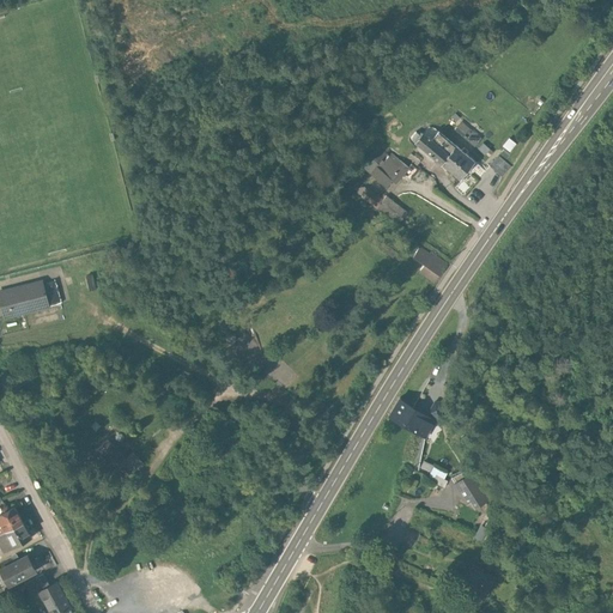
[(454,129),(474,146),(481,138),(461,121),(454,129)]
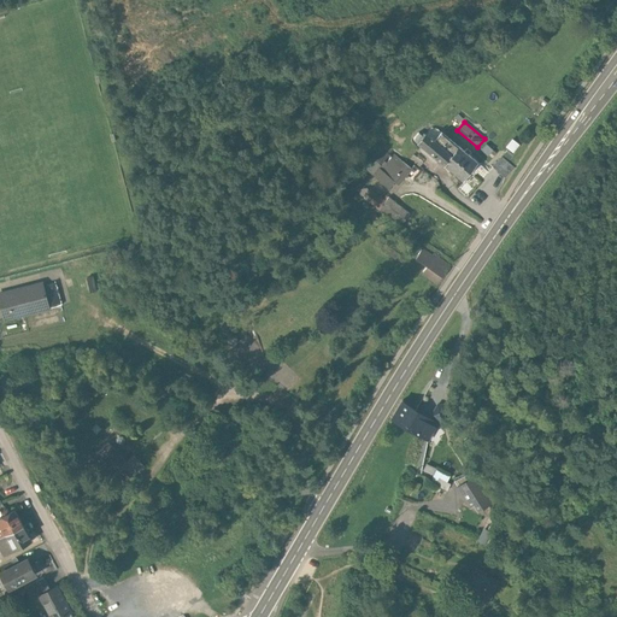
[(423,136),(419,133),(415,139),(416,141),(463,181),(477,163),(468,156),(470,152),(468,150),(465,152),(441,133),(434,141),(430,137),(429,139),(424,134),(423,136)]
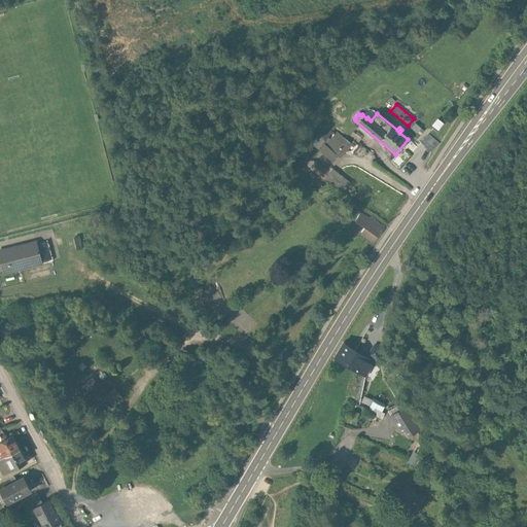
[(424,131),(416,123),(411,129),(417,134),(419,131),(421,133),(424,131)]
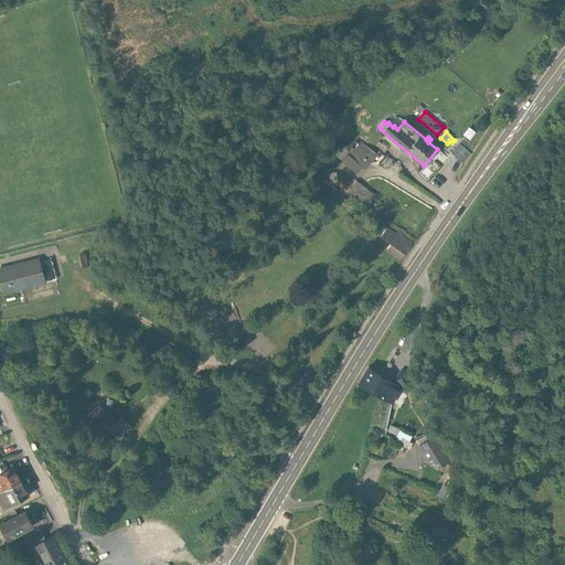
[(470,144),(465,138),(451,152),(461,162),(470,153),(466,148),(470,144)]
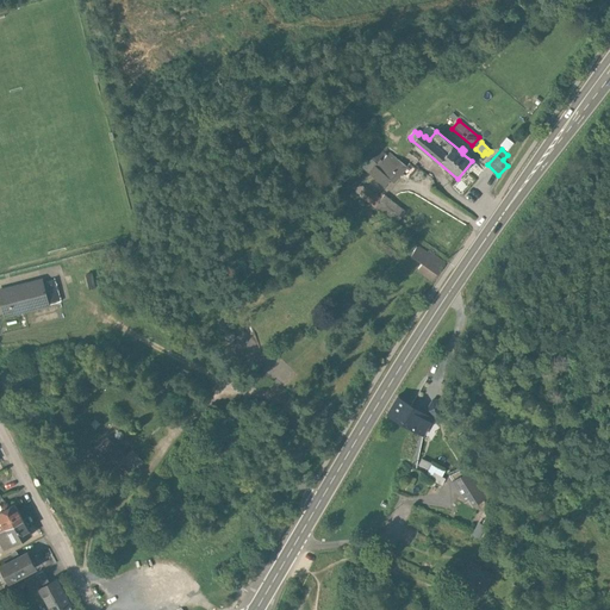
[(406,168),(390,154),(378,168),(375,167),(368,174),(384,187),(390,180),(393,182),(406,168)]
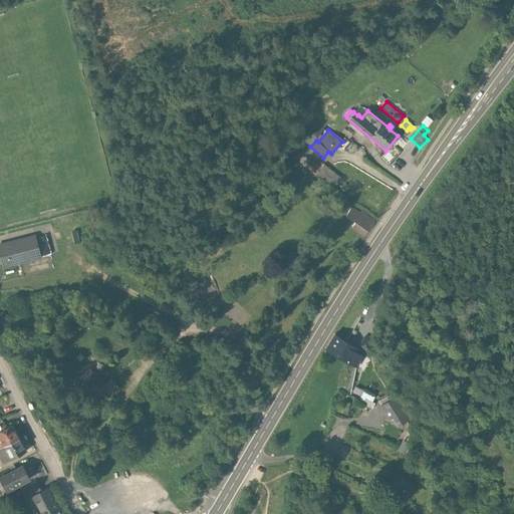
[(321,168),(303,156),(298,163),(335,188),(341,179),(324,165),(321,168)]
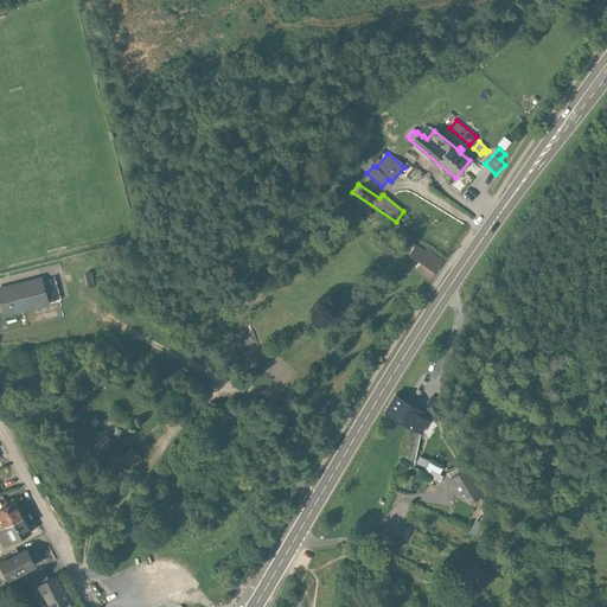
[(427,254),(415,246),(409,255),(421,263),(416,270),(429,280),(441,263),(427,253),(427,254)]
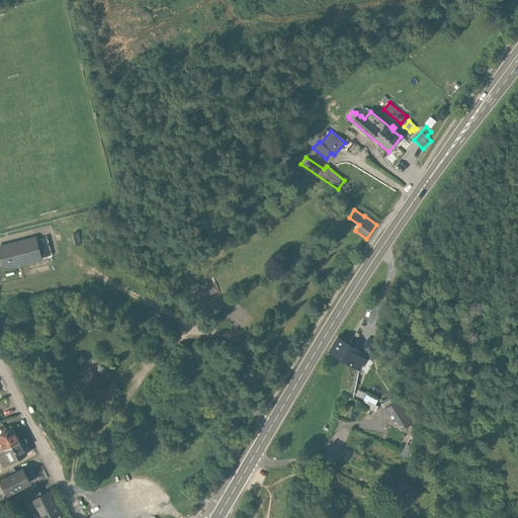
[(40,259),(34,238),(21,242),(21,244),(7,248),(6,246),(0,247),(0,254),(4,269),(40,259)]
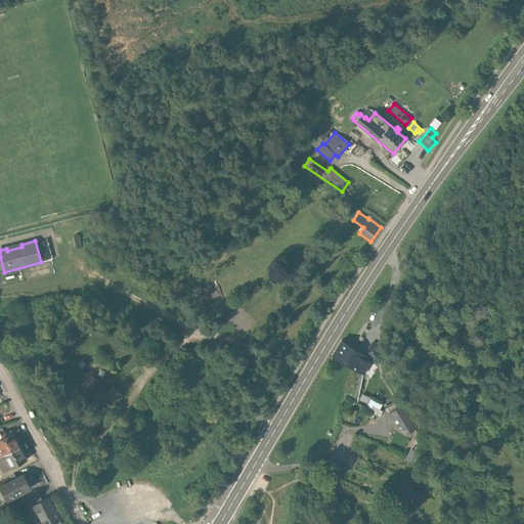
[(370,360),(341,343),(334,355),(363,373),(370,360)]
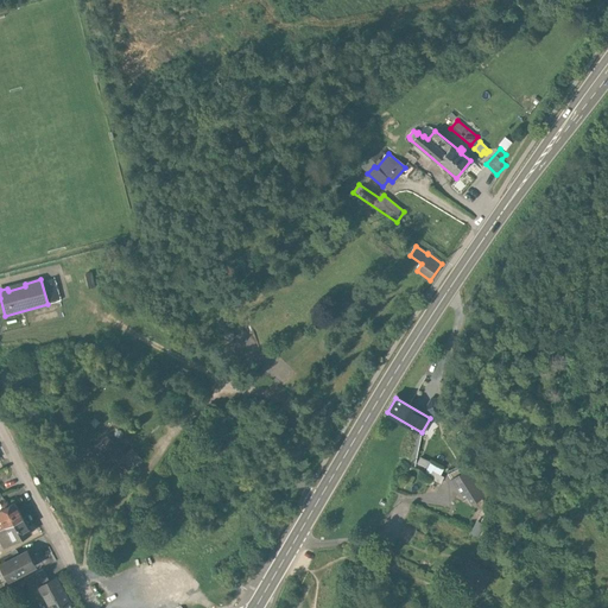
[(126,457),(107,437),(96,448),(124,475),(131,468),(124,461),(127,458),(126,457)]
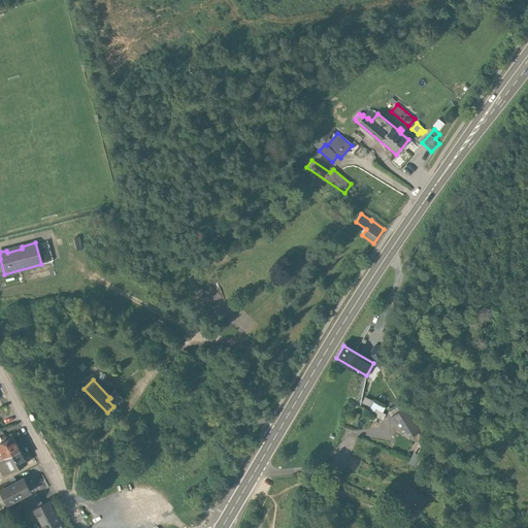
[(109,397),(110,398),(107,400),(113,406),(117,403),(116,391),(109,397)]
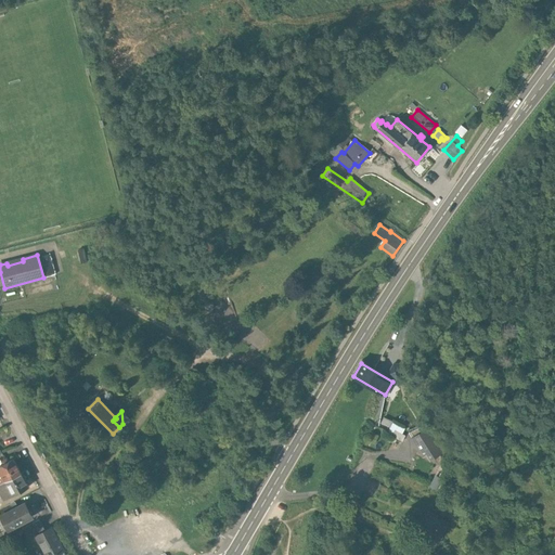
[(381,416),(375,425),(382,429),(387,422),(381,416)]
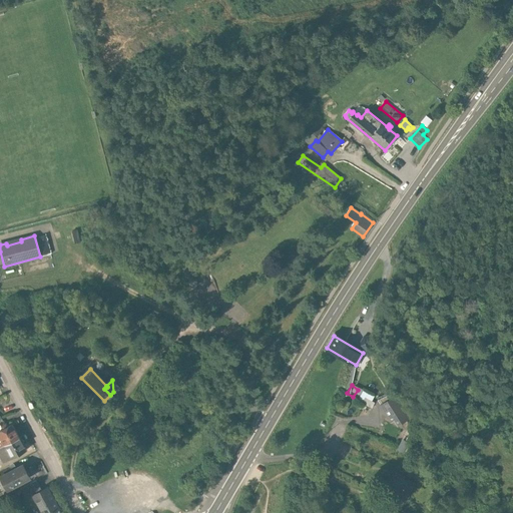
[(370,407),(374,395),(359,391),(356,403),(370,407)]
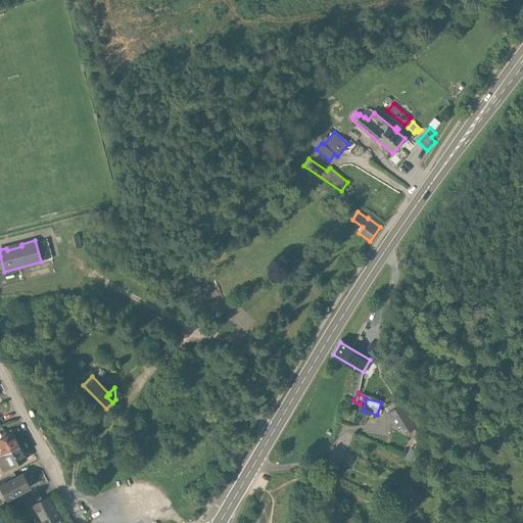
[(402,405),(386,415),(397,434),(401,431),(405,435),(417,428),(402,405)]
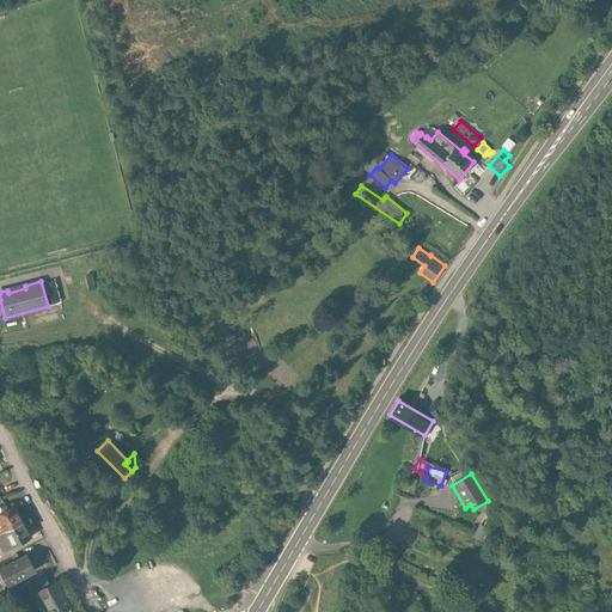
[(0,514),(0,524),(5,532),(23,522),(14,507),(10,510),(7,507),(1,509),(4,513),(0,514)]
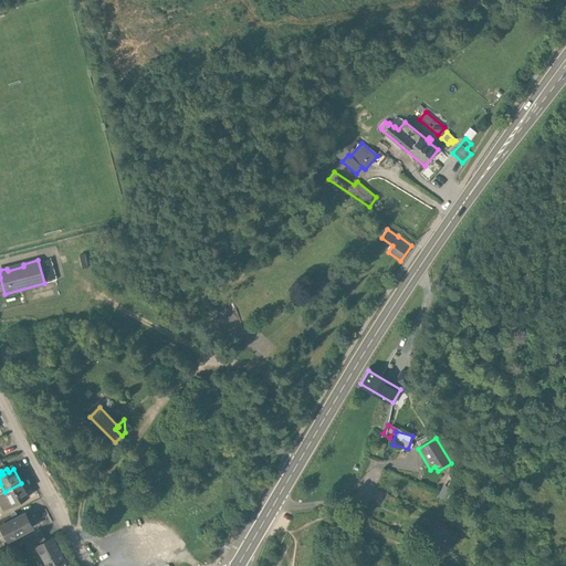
[(21,483),(4,492),(0,494),(0,503),(1,504),(9,500),(13,507),(29,499),(21,483)]
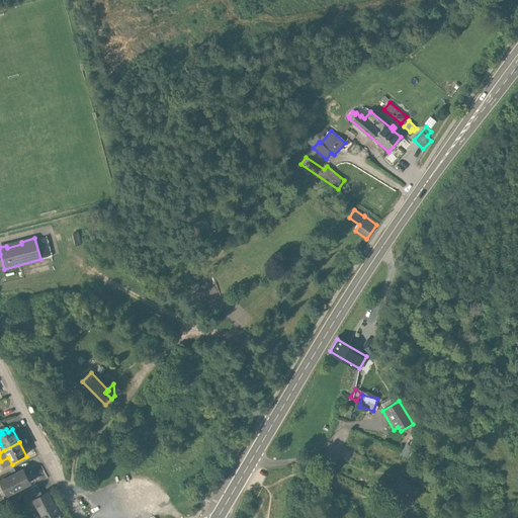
[(28,484),(22,471),(0,484),(7,495),(28,484)]
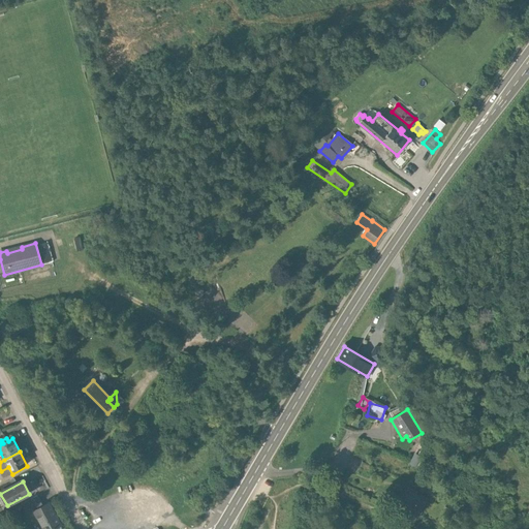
[(54,528),(60,526),(49,504),(34,512),(42,528),(54,528)]
